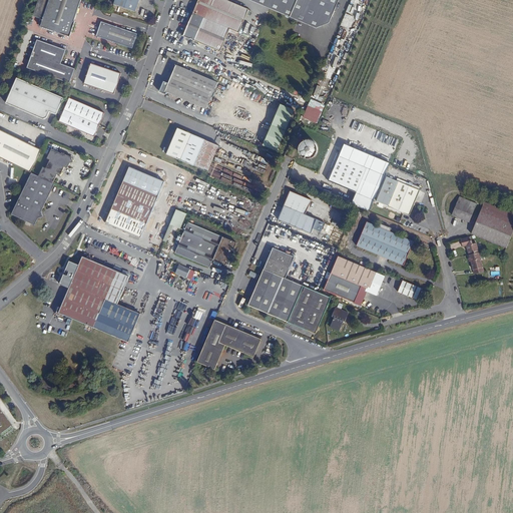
[(67,34),(78,0),(48,0),(40,25),(67,34)]
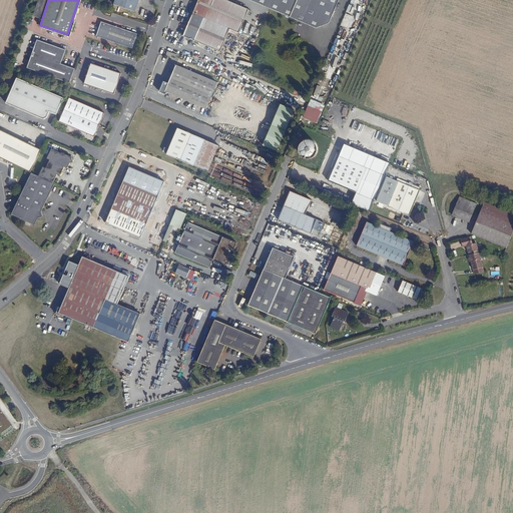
[(138,12),(141,0),(117,0),(116,5),(138,12)]
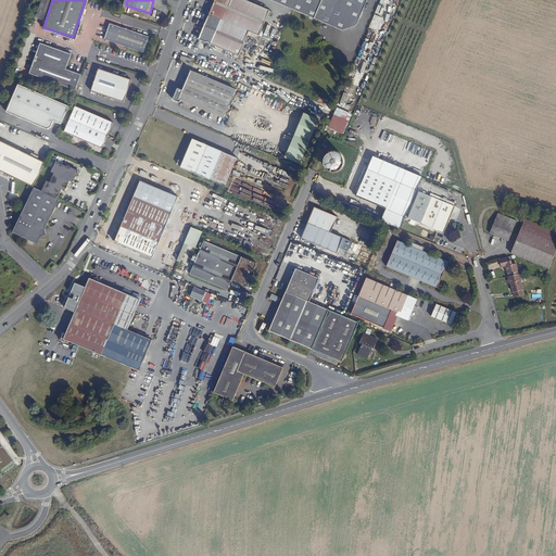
[(256,40),(269,12),(243,0),(215,0),(199,39),(238,57),(248,36),(256,40)]
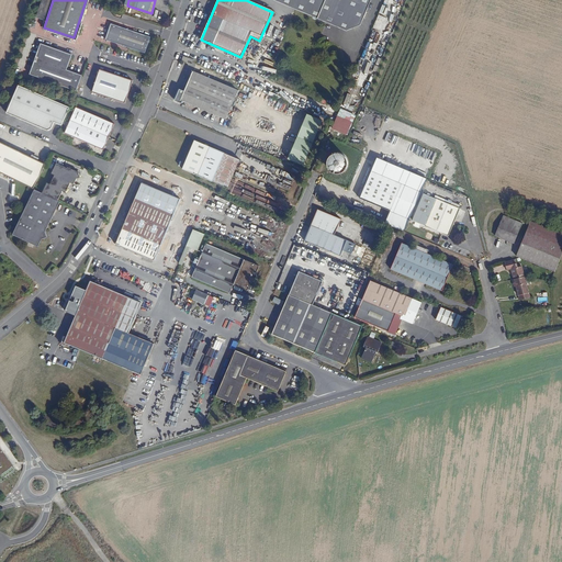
[(278,0),(349,31),(364,25),(373,0),(278,0)]
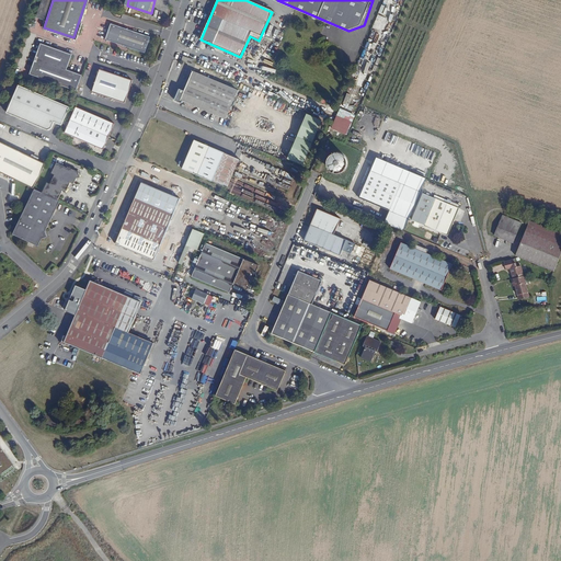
[(148,53),(153,37),(114,24),(109,39),(148,53)]
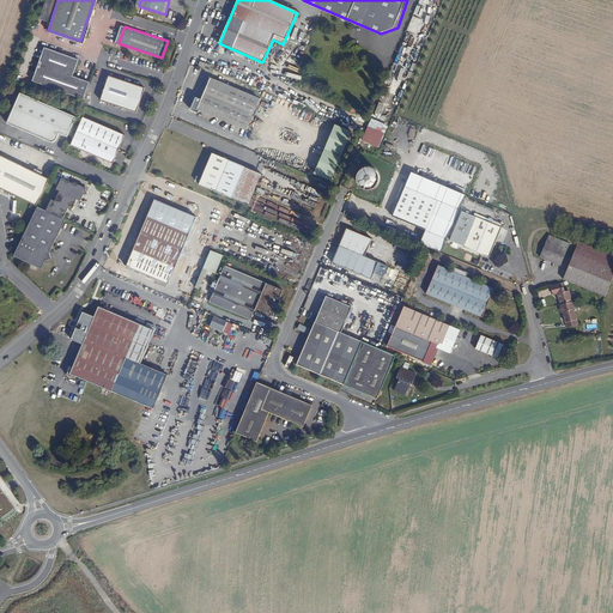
[(80,98),(87,82),(71,76),(77,60),(42,48),(30,80),(80,98)]
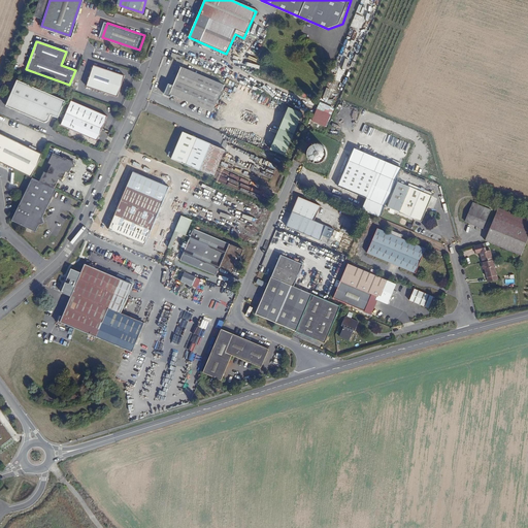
[(116,95),(123,73),(93,64),(86,85),(116,95)]
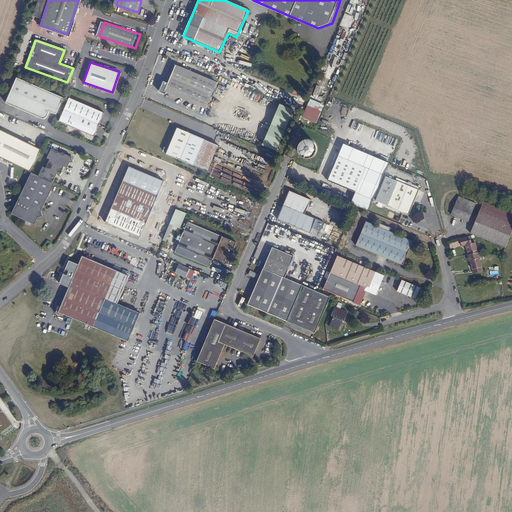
[(214,83),(175,66),(167,84),(162,82),(158,92),(164,96),(165,93),(203,109),(214,83)]
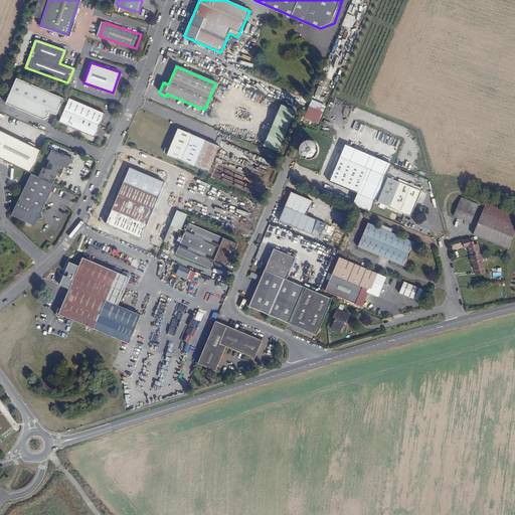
[(56,116),(63,99),(17,79),(6,104),(43,120),(47,119),(50,113),(56,116)]
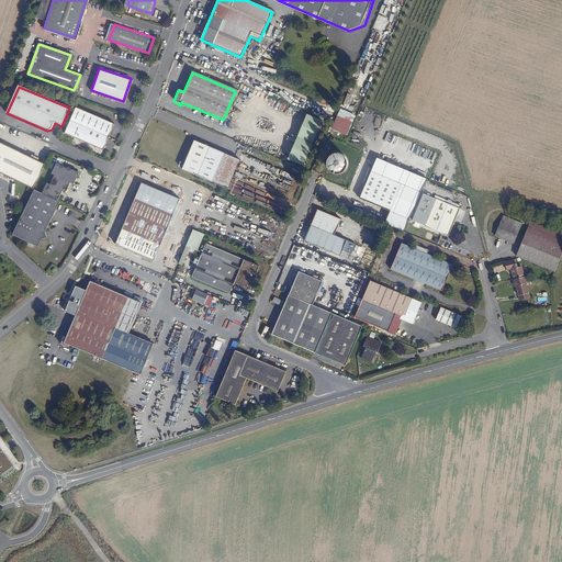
[(103,149),(114,123),(76,108),(66,134),(103,149)]
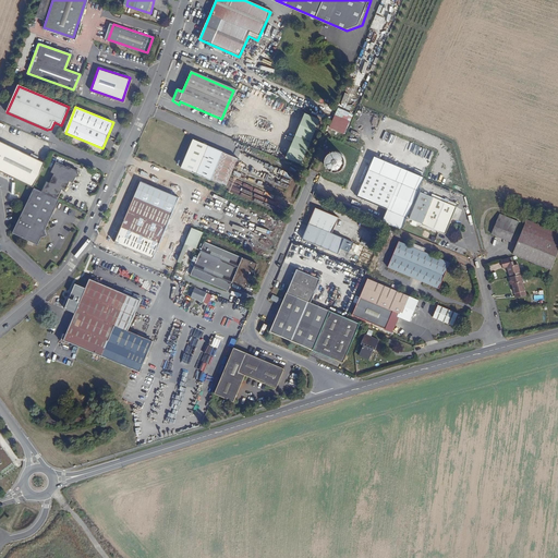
[(299,164),(318,120),(303,113),(283,157),(299,164)]
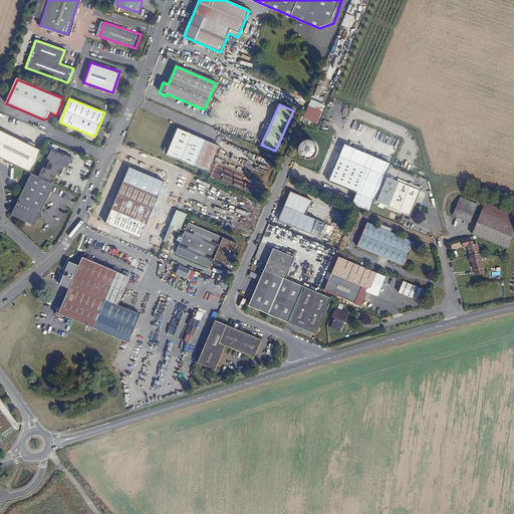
[(206,173),(218,145),(178,126),(166,155),(206,173)]
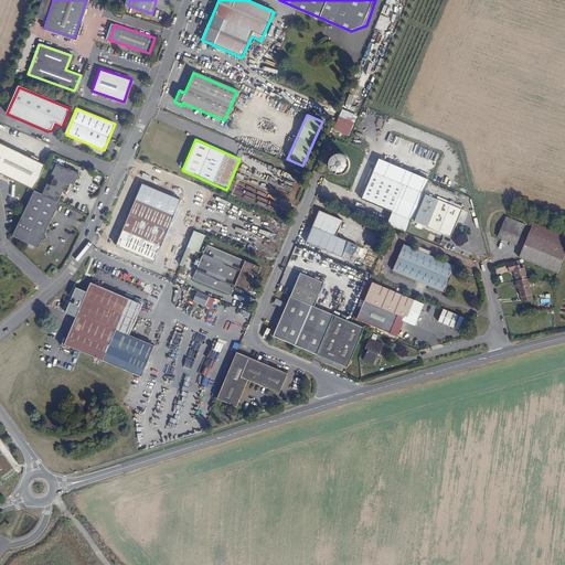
[(0,172),(34,190),(46,166),(0,142),(0,172)]
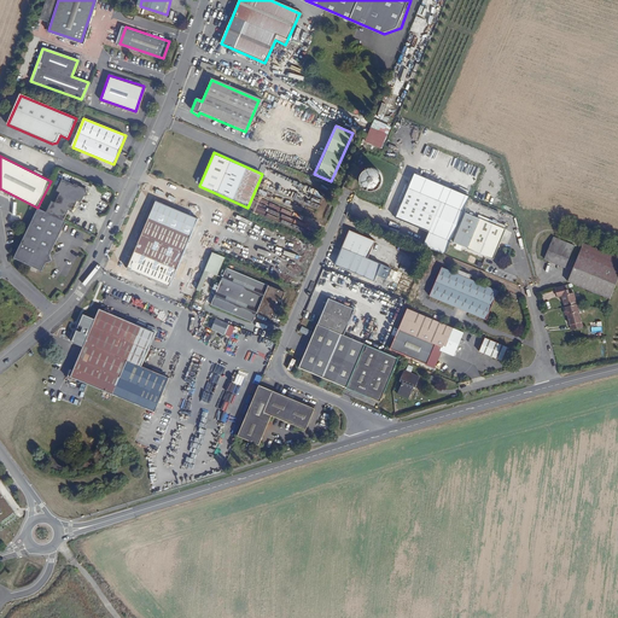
[(384,184),(385,181),(385,180),(385,176),(384,174),(384,173),(383,172),(380,169),(379,168),(377,167),(374,167),(373,167),(369,167),(367,168),(365,170),(363,172),(362,174),(361,176),(361,180),(362,181),(363,184),(363,185),(366,187),(368,188),(369,190),(373,190),(374,190),(377,190),(378,188),(380,187),(383,185),(384,184)]
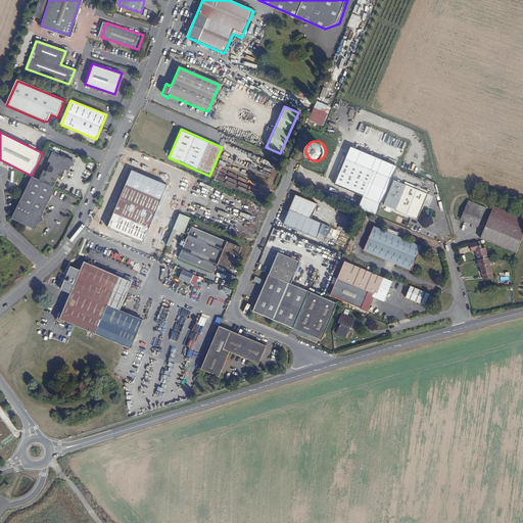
[(61,179),(66,170),(68,172),(72,165),(75,165),(76,164),(74,161),(75,160),(63,155),(63,156),(53,151),(48,161),(50,163),(46,171),(44,170),(39,179),(55,186),(59,178),(61,179)]
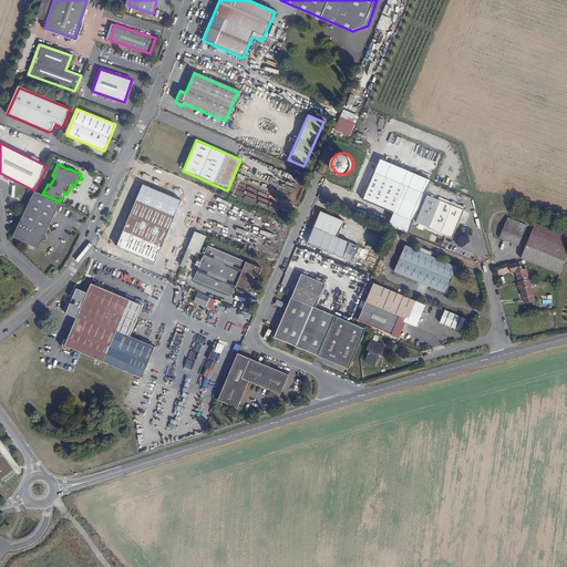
[(394,212),(406,184),(375,171),(363,198),(394,212)]
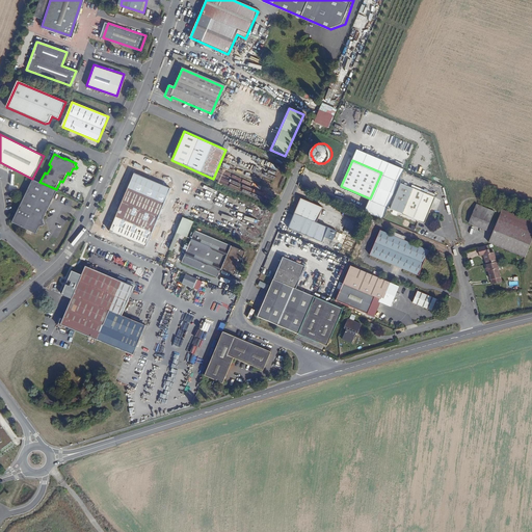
[(143,246),(169,188),(132,173),(107,231),(143,246)]
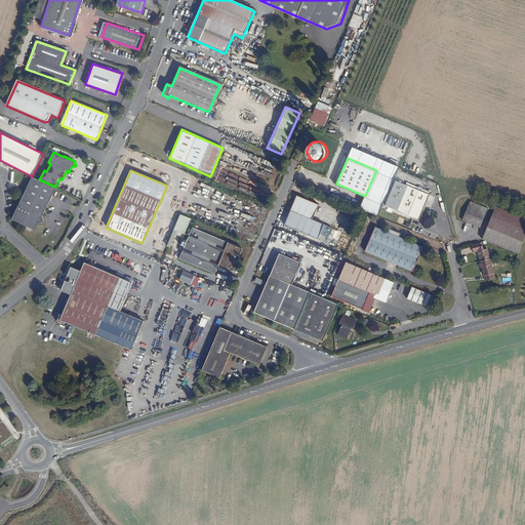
[(36,231),(56,188),(55,187),(39,179),(33,176),(12,218),(36,231)]
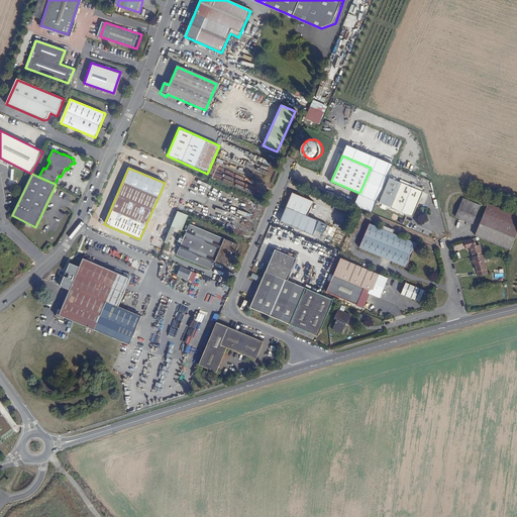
[(413,215),(424,191),(389,175),(378,199),(413,215)]
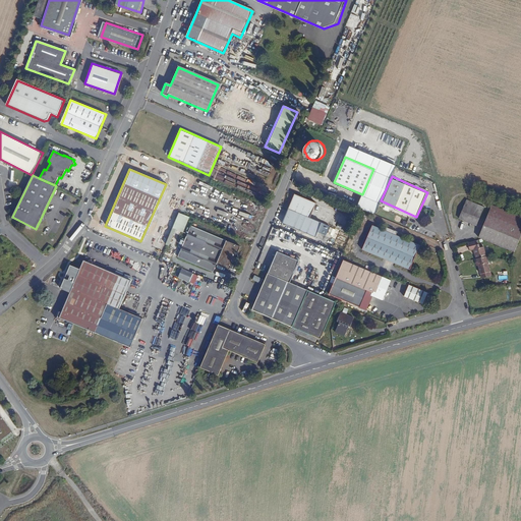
[(304,231),(316,203),(295,193),(282,221),(304,231)]
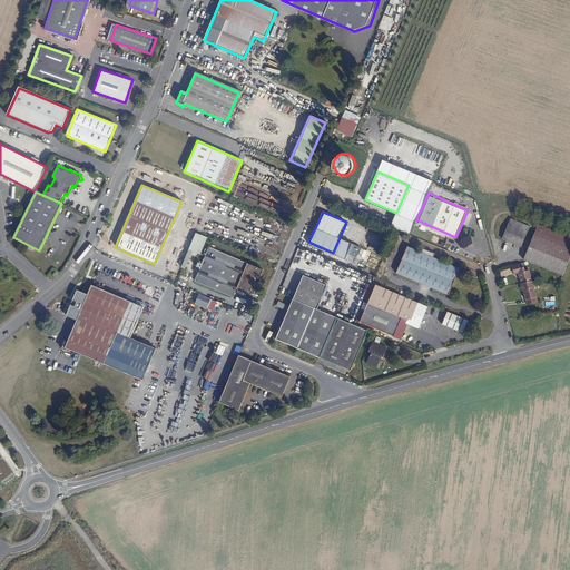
[(531,226),(511,218),(509,224),(529,232),(531,226)]
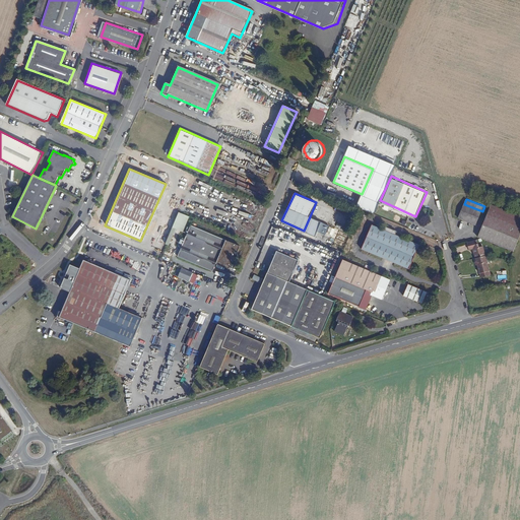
[(477,224),(482,211),(464,204),(459,217),(477,224)]
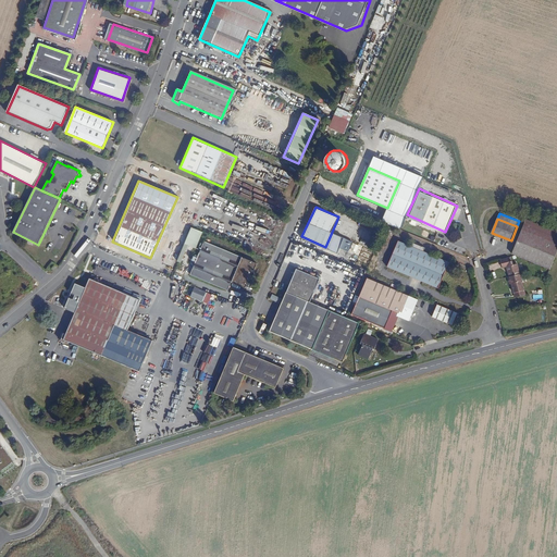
[(556,235),(527,224),(524,230),(556,242),(556,235)]
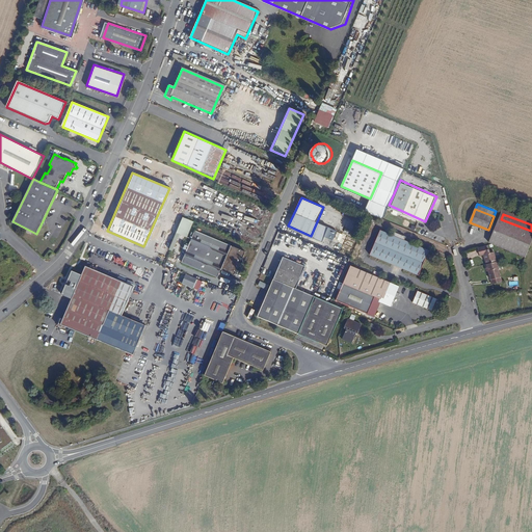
[(182,216),(176,231),(187,236),(193,220),(182,216)]
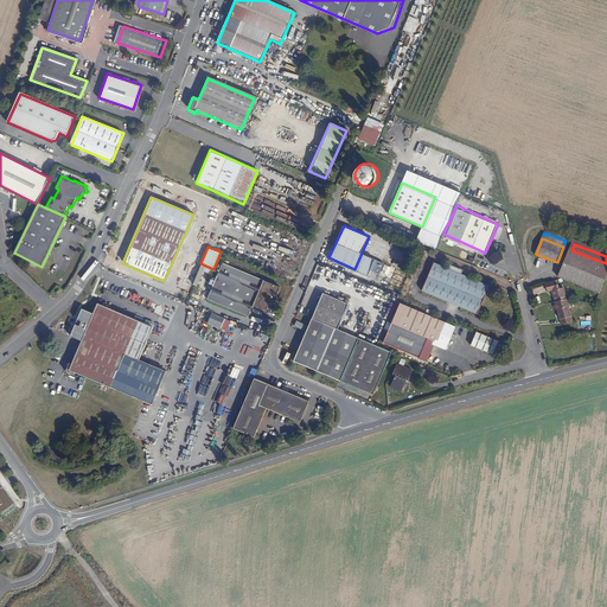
[(606,281),(606,263),(572,250),(561,278),(602,294),(606,281)]
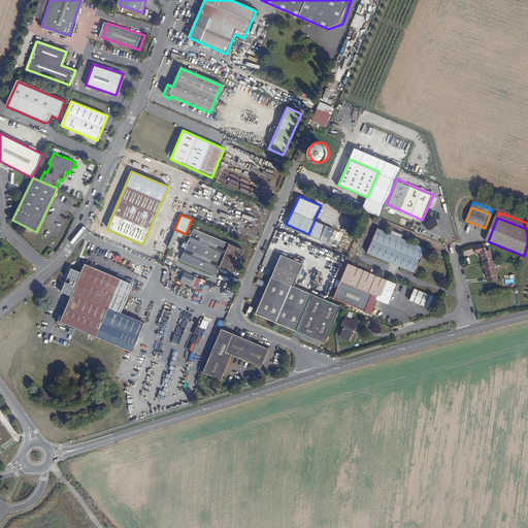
[(415,272),(425,248),(377,227),(367,252),(415,272)]
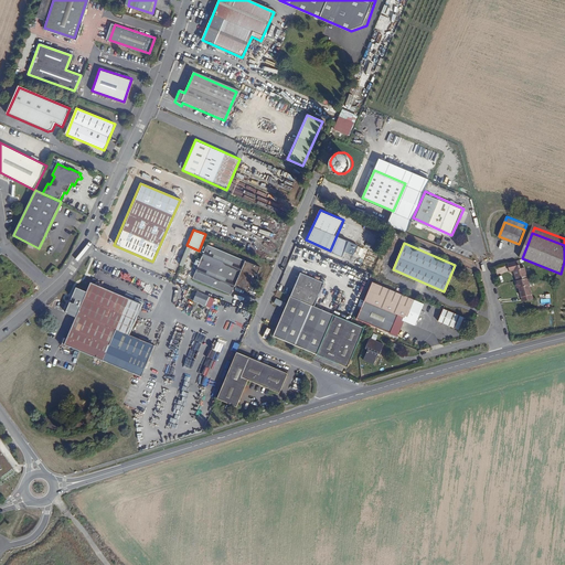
[(257,280),(256,275),(259,268),(205,245),(191,279),(228,296),(233,286),(246,292),(252,280),(257,280)]
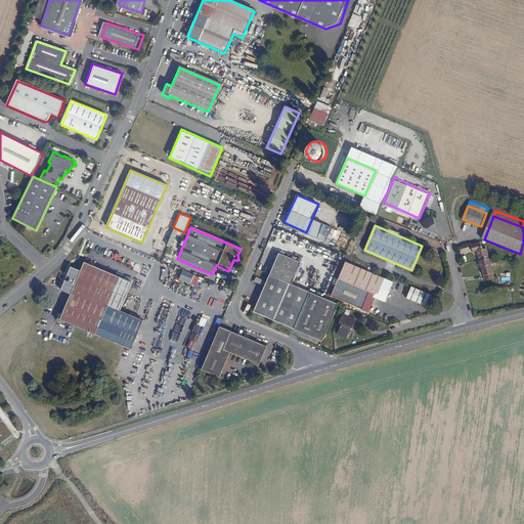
[(483,250),(481,242),(470,245),(472,252),(476,251),(479,260),(480,264),(478,264),(479,268),(480,267),(484,280),(493,277),(488,258),(486,249),(483,250)]
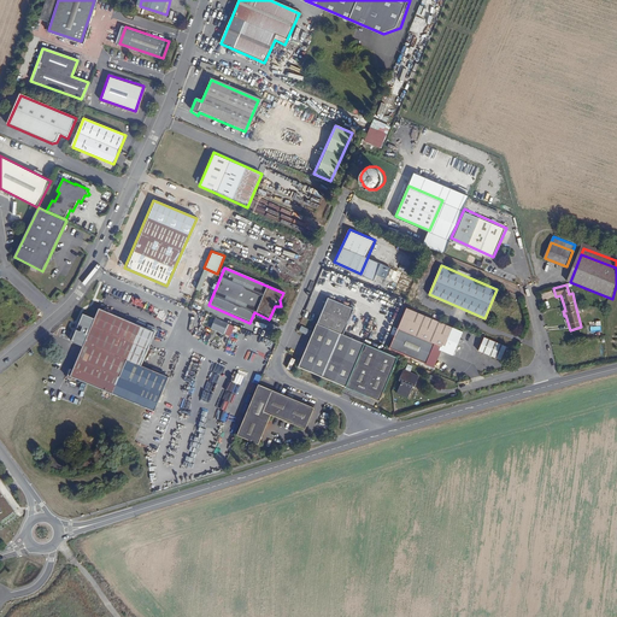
[(342,333),(353,307),(327,295),(316,321),(342,333)]
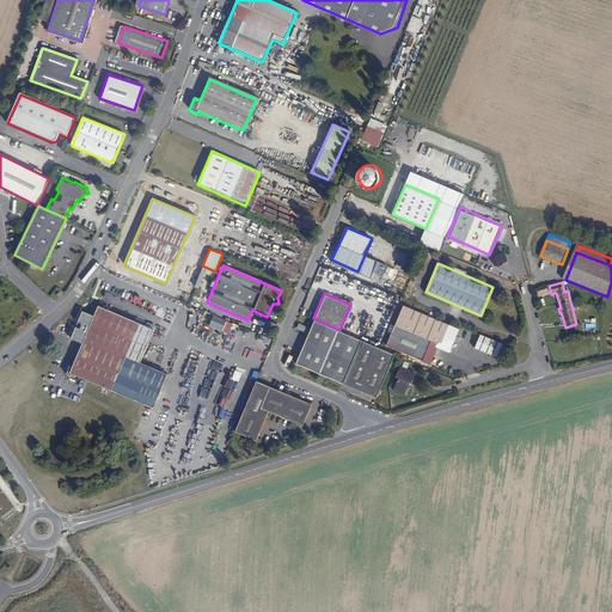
[(448,352),(458,328),(433,317),(435,313),(429,311),(427,314),(403,305),(395,324),(391,323),(387,330),(391,332),(385,344),(421,360),(430,340),(435,343),(434,346),(448,352)]
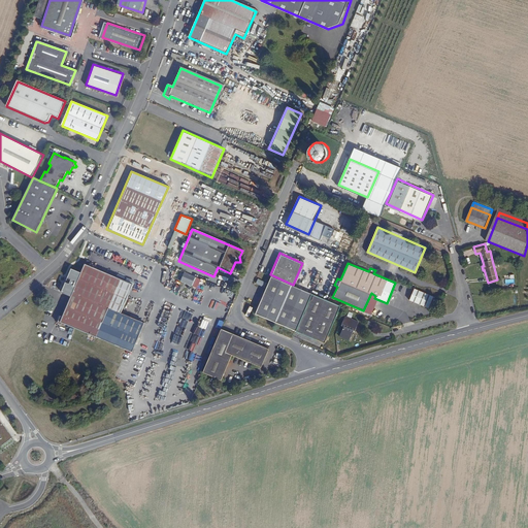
[(121,312),(133,285),(85,264),(80,273),(71,269),(61,292),(70,296),(62,316),(60,316),(57,322),(64,325),(65,323),(113,343),(120,329),(102,322),(108,307),(121,312)]
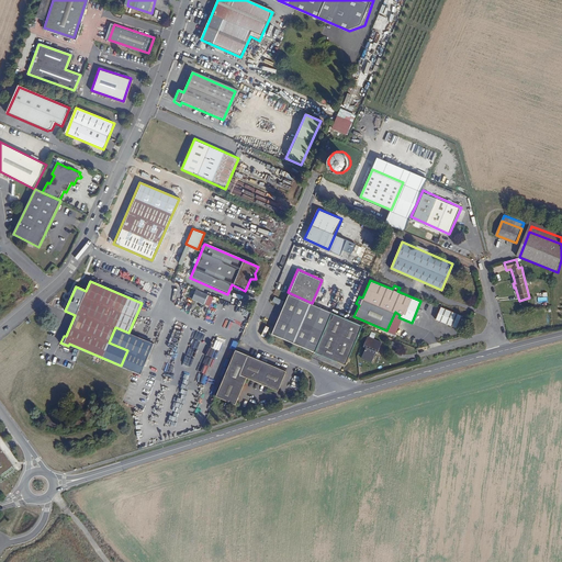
[(202,305),(205,295),(193,291),(189,300),(202,305)]
